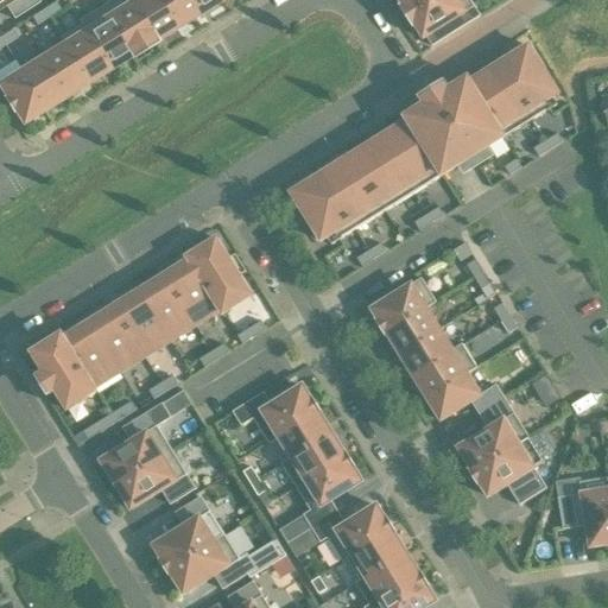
[(39,4),(36,0),(0,0),(0,8),(5,6),(13,19),(39,4)]
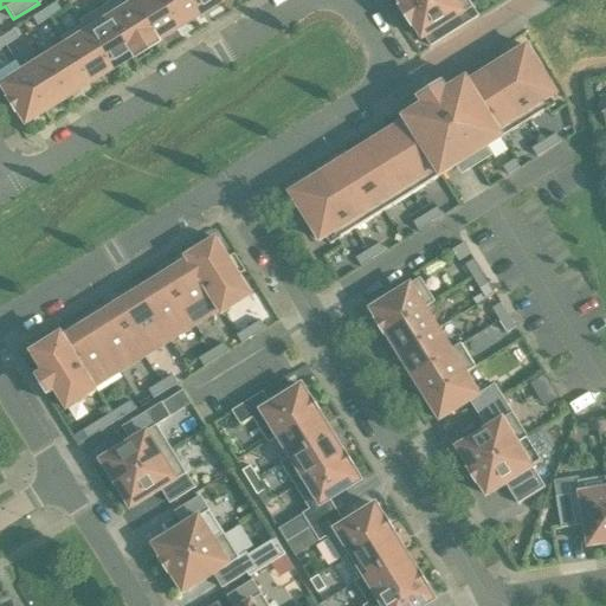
[(111,0),(101,7),(131,57),(154,44),(126,0),(111,0)]
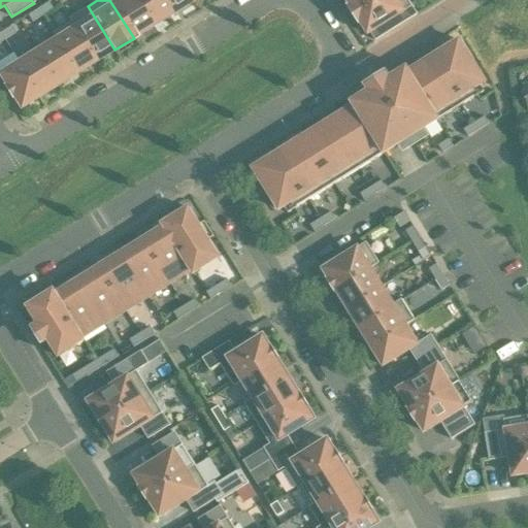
[(136,0),(109,0),(134,38),(135,37),(134,37),(153,26),(136,0)]
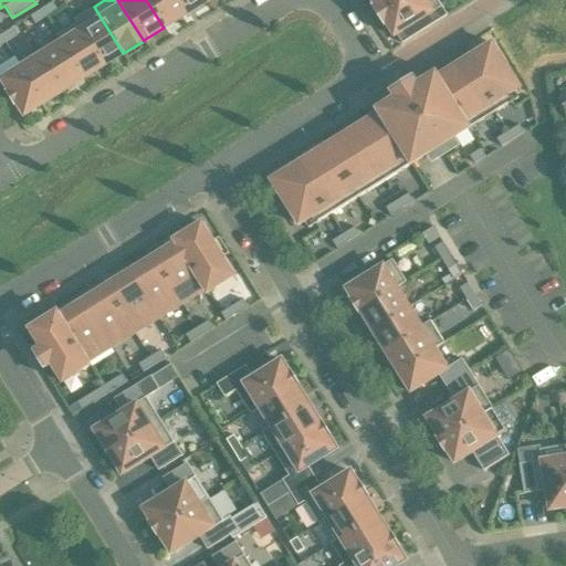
[(174,0),(146,0),(164,28),(184,14),(174,0)]
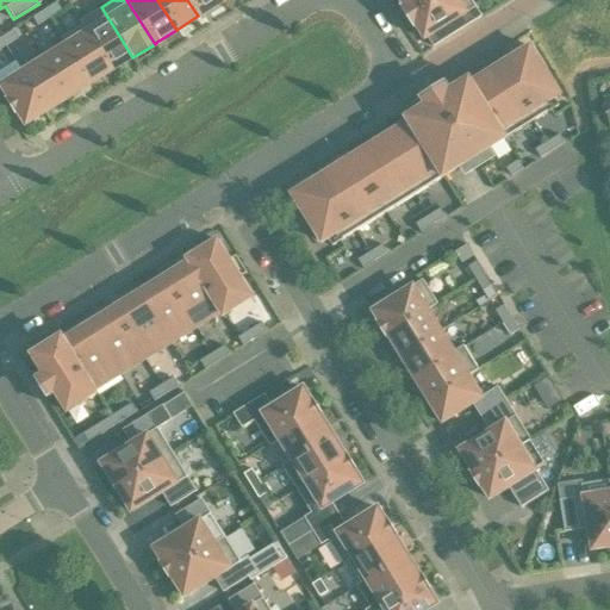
[(187,0),(198,16),(221,2),(218,0),(187,0)]
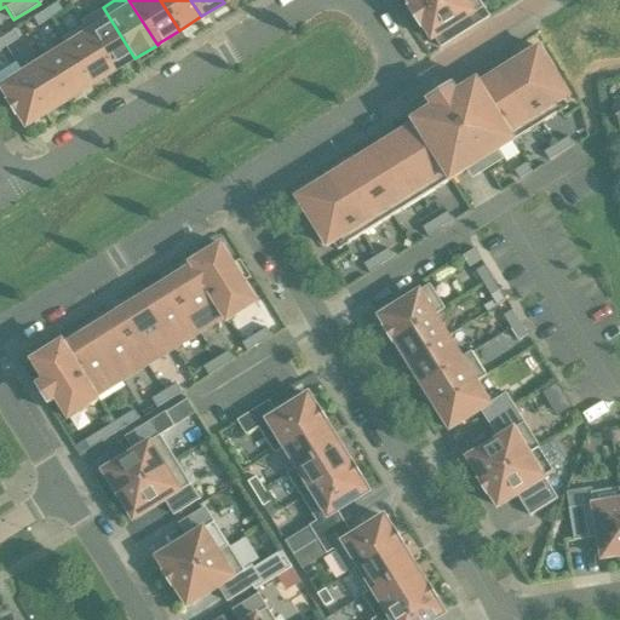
[(446,1),(447,0),(407,0),(408,1),(412,7),(411,9),(418,18),(446,1)]
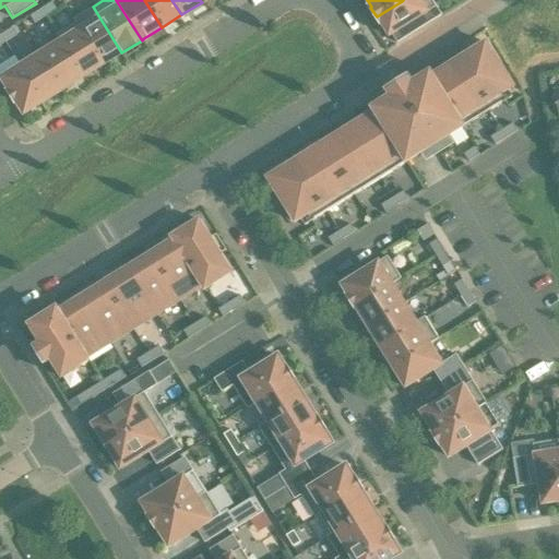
[(403,0),(402,1),(377,16),(381,25),(382,24),(391,36),(437,8),(433,1),(432,0),(403,0)]
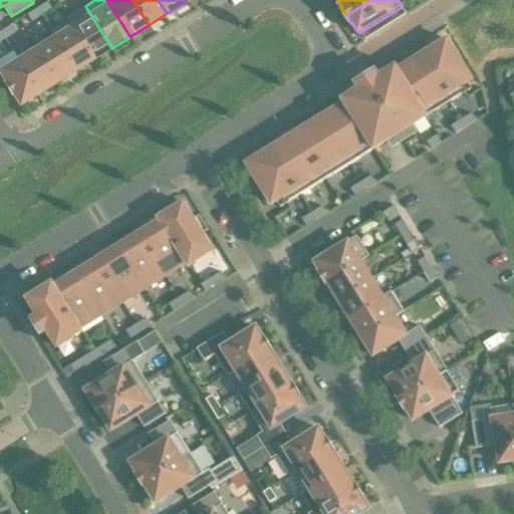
[(46,2),(36,9),(40,15),(51,9),(46,2)]
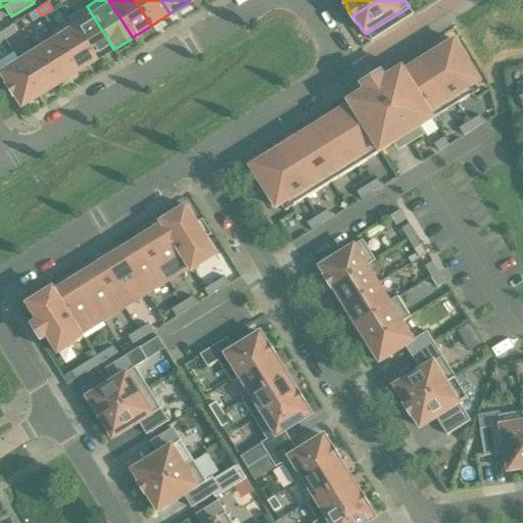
[(67,18),(69,21),(70,21),(94,60),(112,49),(113,50),(113,49),(87,6),(67,18)]
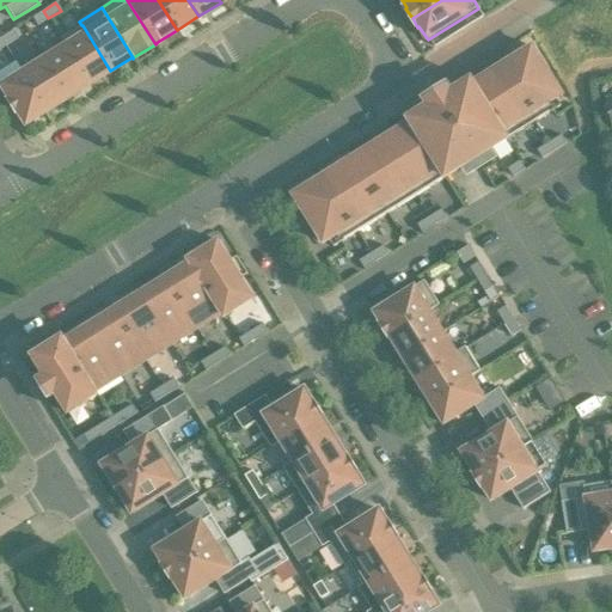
[(43,11),(31,18),(36,26),(48,18),(43,11)]
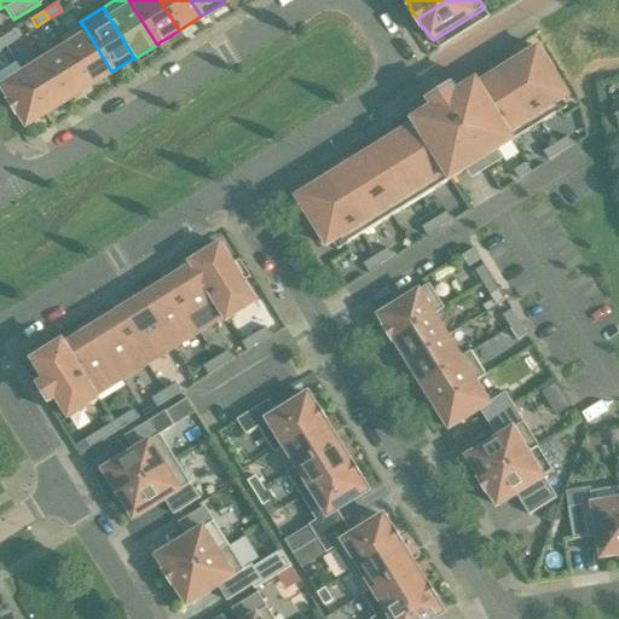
[(64,46),(65,45),(91,85),(111,71),(84,25),(82,25),(61,40),(64,46)]
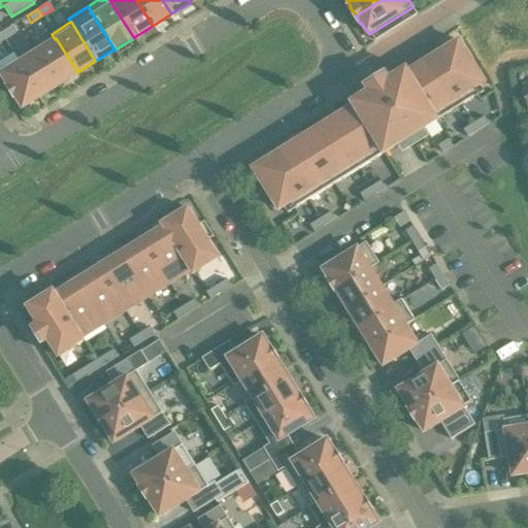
[(10,26),(0,32),(0,33),(4,40),(14,33),(10,26)]
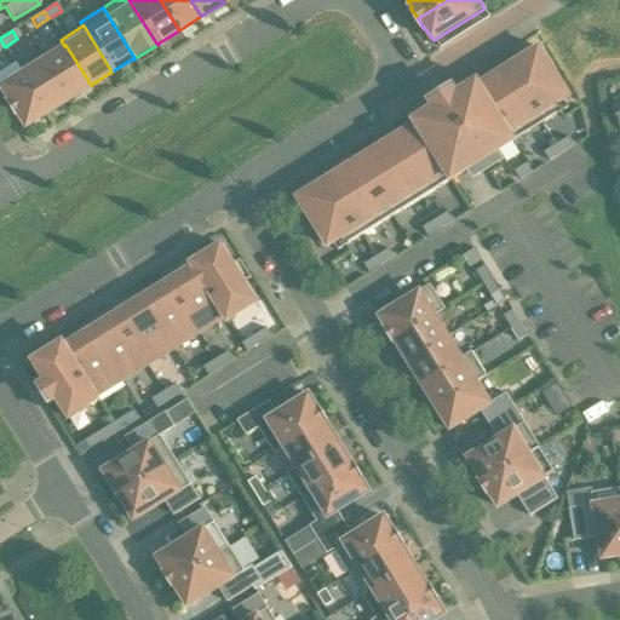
[(65,45),(64,46),(44,58),(68,99),(91,85),(65,45)]
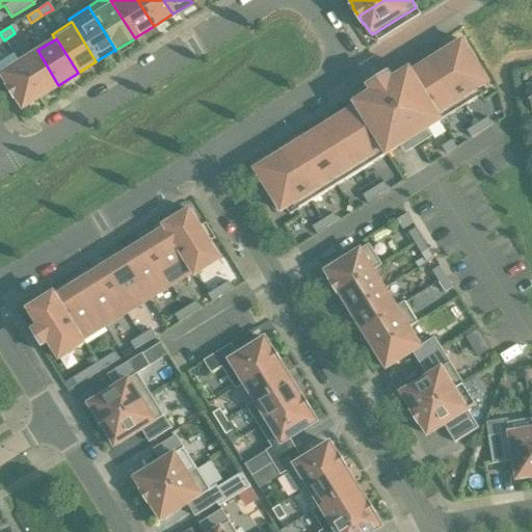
[(272,158),(255,169),(281,211),(286,209),(290,215),(404,143),(407,150),(427,138),(423,132),(487,92),(483,85),(488,83),(462,41),(445,52),(451,61),(433,72),(427,62),(411,72),(409,70),(391,80),(394,85),(376,97),(373,91),(354,103),(356,106),(340,116),(346,126),(329,136),(323,127),(290,148),(295,157),(278,168),(272,158)]
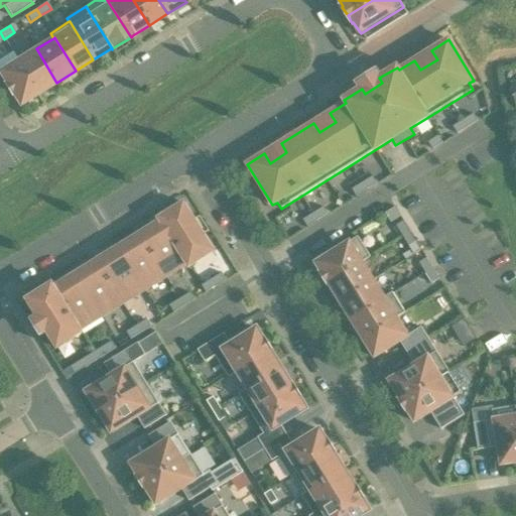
[(36,48),(17,60),(38,94),(56,83),(36,48)]
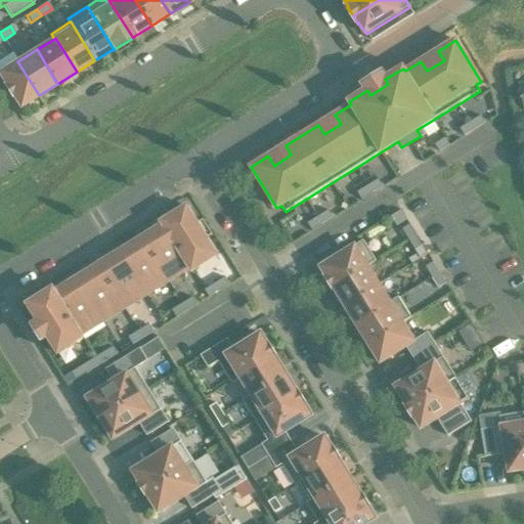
[(39,95),(17,61),(0,72),(0,77),(5,85),(4,85),(11,96),(12,96),(19,107),(39,95)]
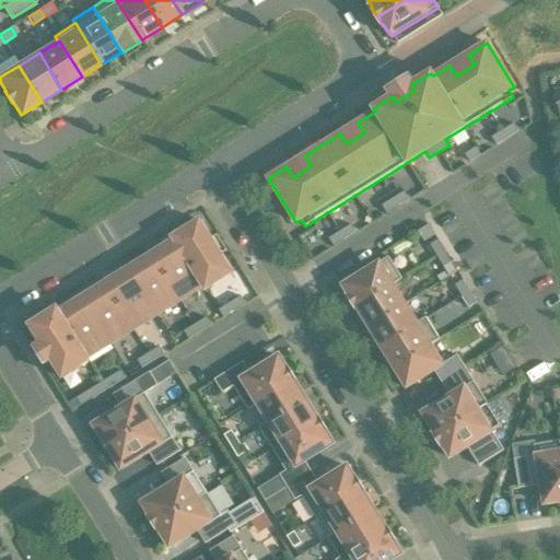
[(514,124),(503,130),(508,138),(518,131),(514,124)]
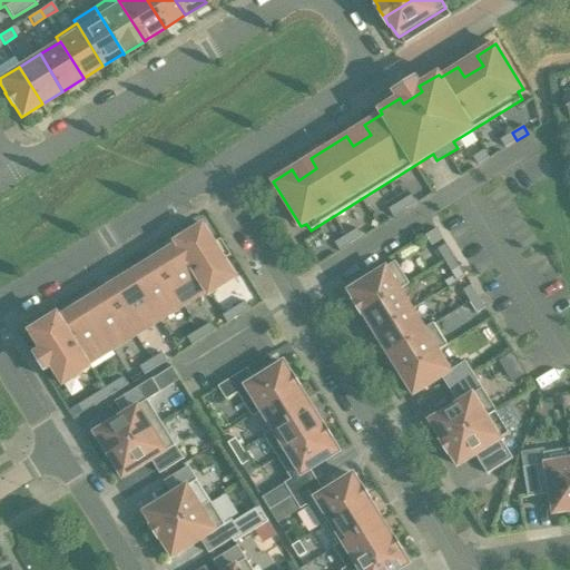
[(517,140),(512,133),(500,139),(504,147),(517,140)]
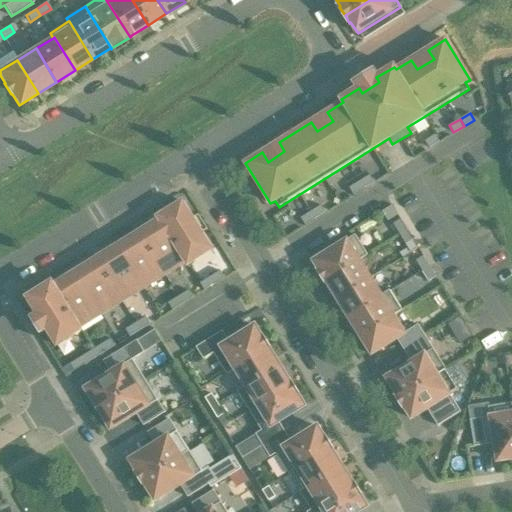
[(435,135),(425,141),(429,147),(439,141),(435,135)]
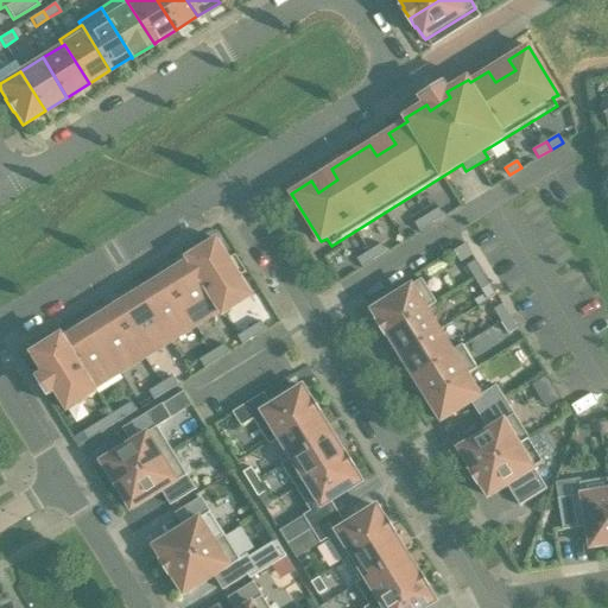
[(438,208),(426,216),(431,223),(443,216),(438,208)]
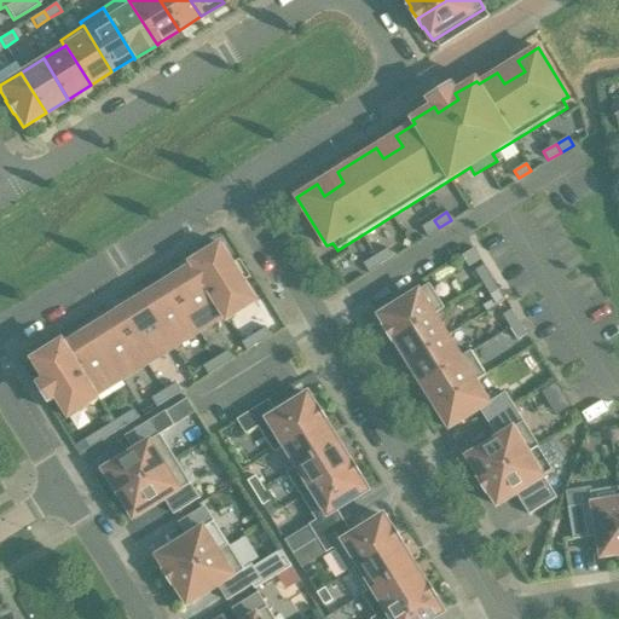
[(434,220),(422,227),(427,235),(439,227),(434,220)]
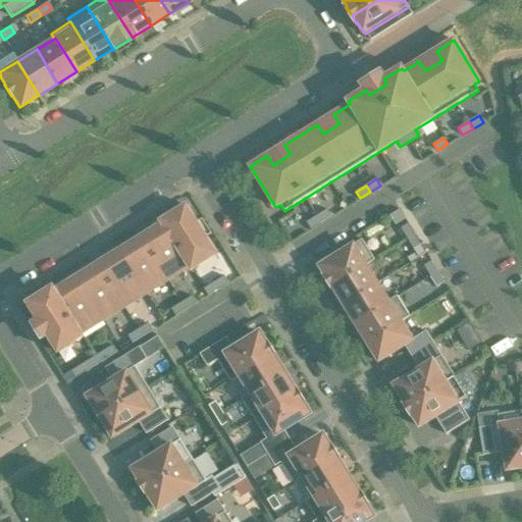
[(162,223),(163,223),(190,267),(189,267),(191,270),(216,255),(186,206),(160,221),(162,223)]
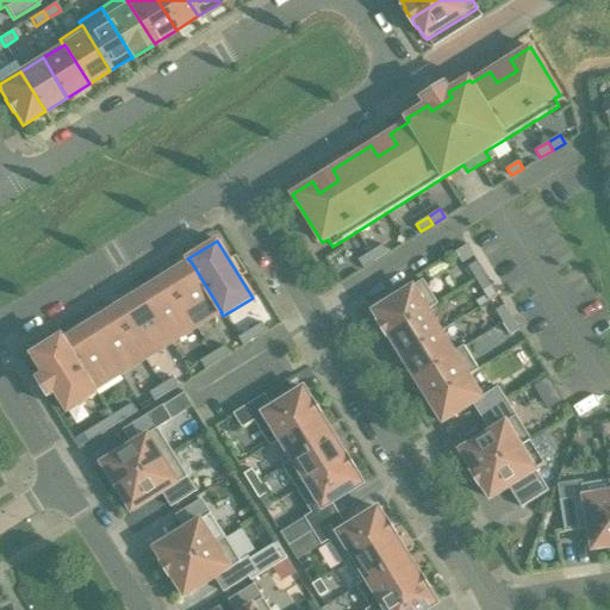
[(383,244),(371,253),(375,260),(387,253),(383,244)]
